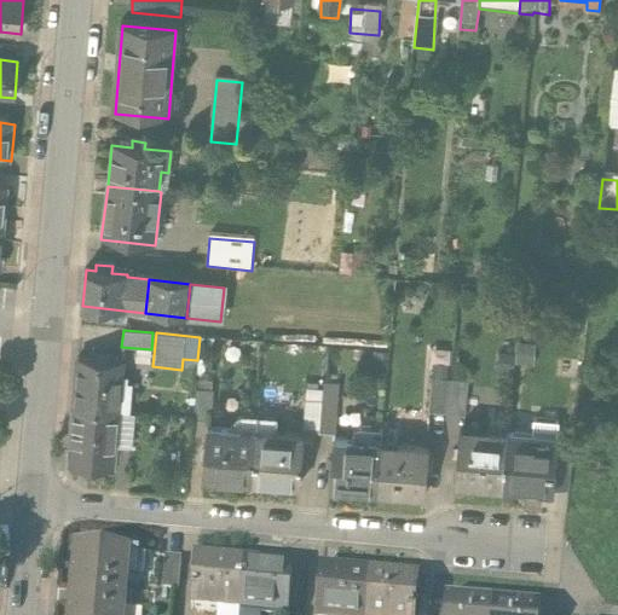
[(533,369),(535,347),(517,346),(515,367),(533,369)]
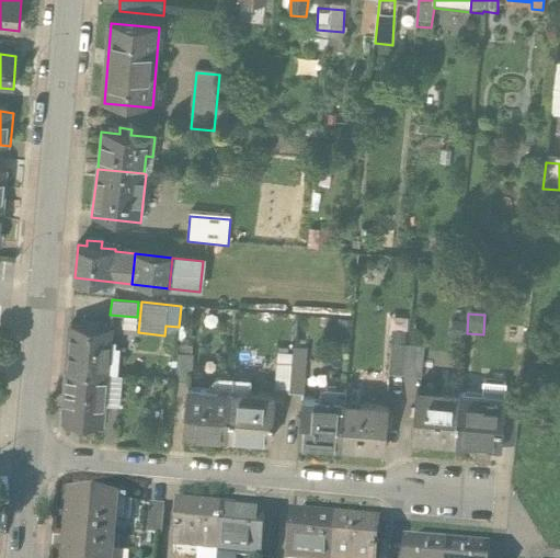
[(71,326),(67,371),(117,374),(118,348),(114,344),(109,343),(110,328),(71,326)]
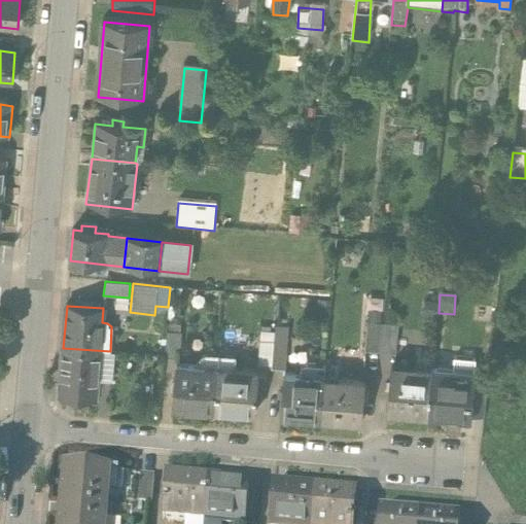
[(370,314),(369,325),(383,326),(384,315),(370,314)]
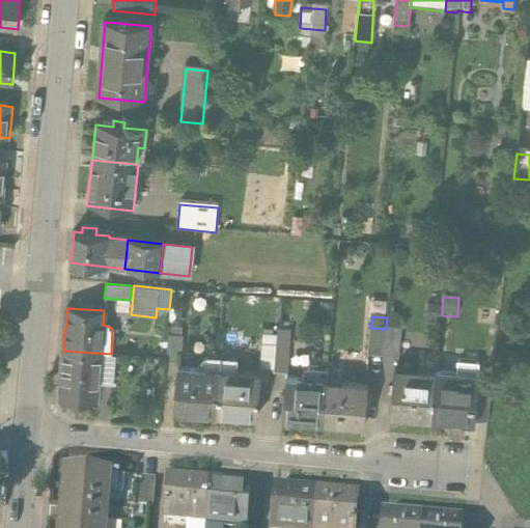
[(402,331),(386,329),(371,328),(368,356),(400,358),(402,331)]
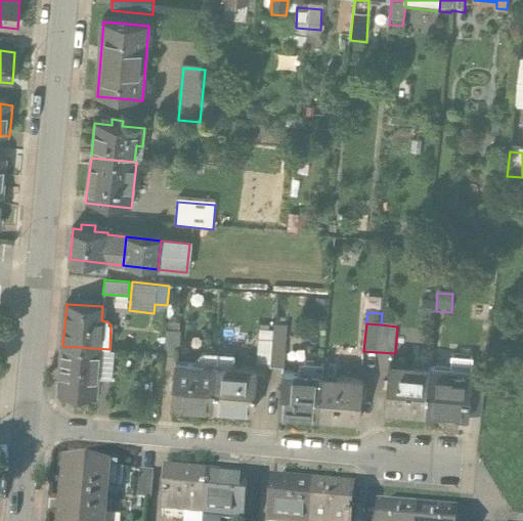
[(257,365),(269,366),(271,345),(271,343),(259,342),(257,365)]
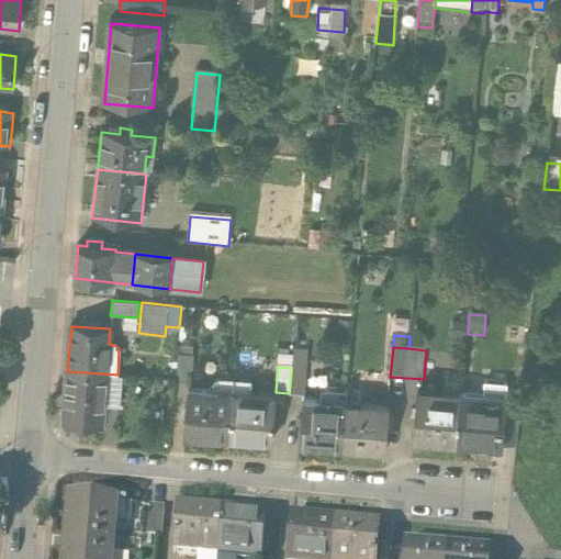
[(305,371),(291,370),(289,393),(289,397),(303,398),(305,371)]
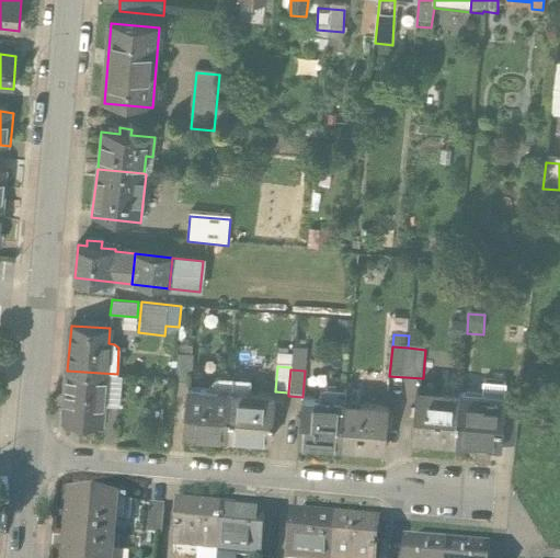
[(120,375),(117,374),(67,371),(63,422),(81,423),(82,421),(102,423),(103,406),(117,407),(120,375)]
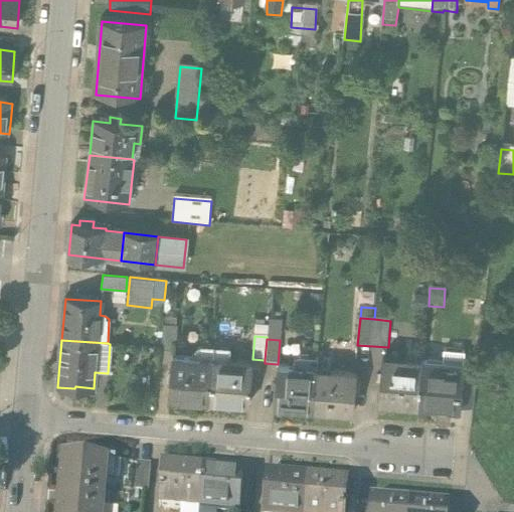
[(167,397),(208,401),(212,349),(199,348),(195,350),(193,353),(192,359),(172,357),(167,397)]
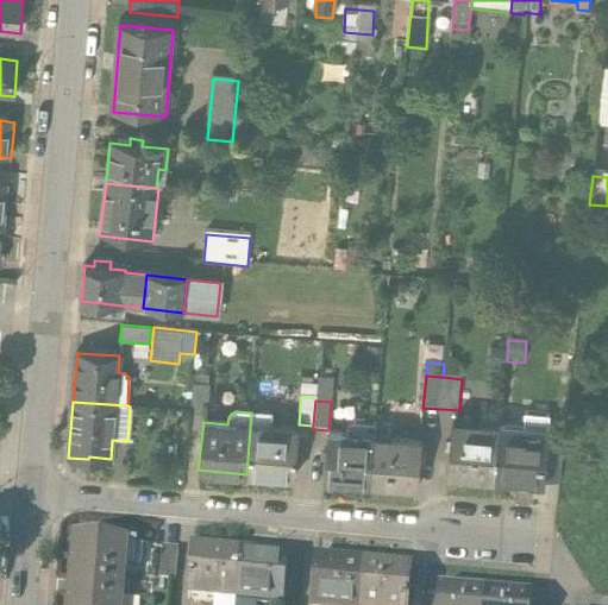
[(271,415),(251,413),(246,474),(294,478),(299,432),(270,428),(271,415)]
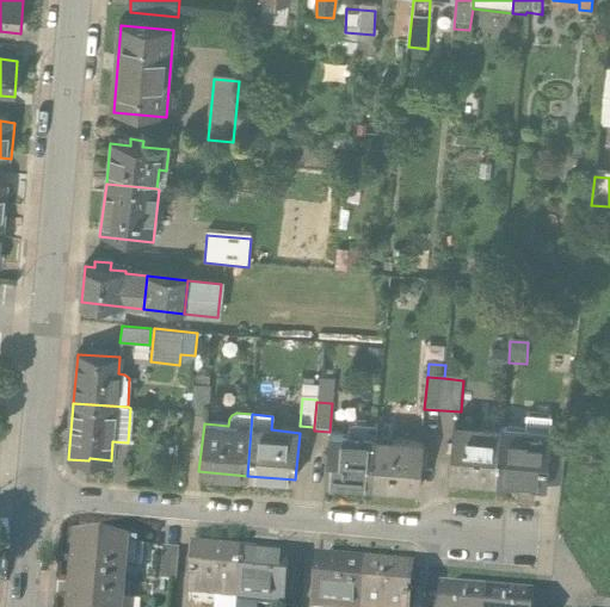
[(325,483),(371,487),(376,441),(376,427),(356,425),(350,429),(349,439),(330,438),(325,483)]
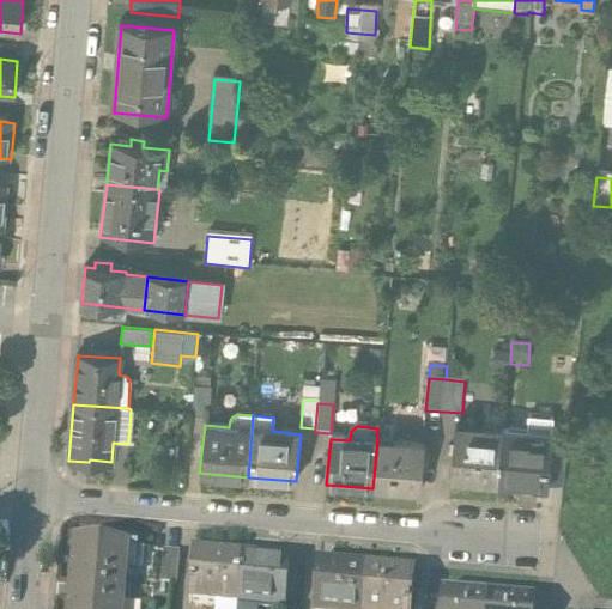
[(452,481),(501,485),(504,432),(484,431),(483,436),(455,433),(452,481)]
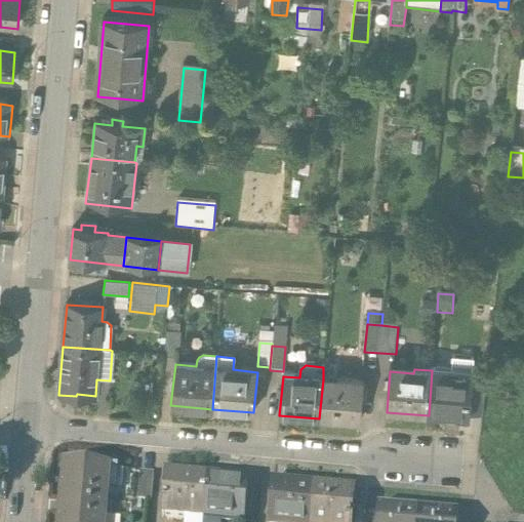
[(457,372),(432,370),(429,415),(442,416),(446,422),(446,428),(448,431),(457,431),(460,428),(461,417),(469,418),(470,417),(472,380),(456,379),(457,372)]
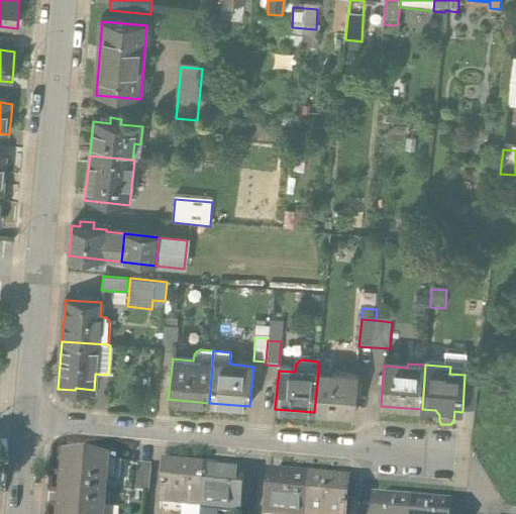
[(359,378),(318,374),(314,412),(356,416),(359,378)]
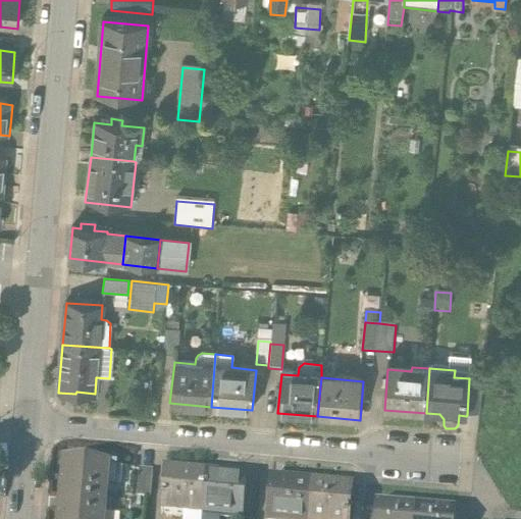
[(483,379),(469,378),(467,415),(480,416),(483,379)]
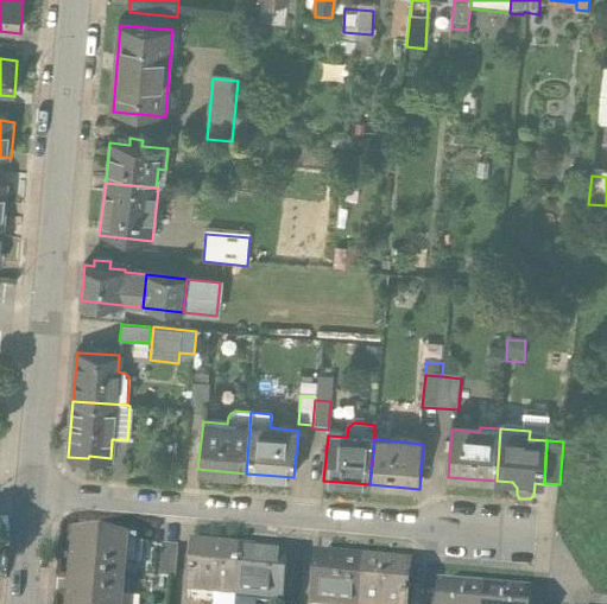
[(124,603),(126,571),(143,572),(144,551),(138,551),(138,548),(75,544),(69,603),(124,603)]
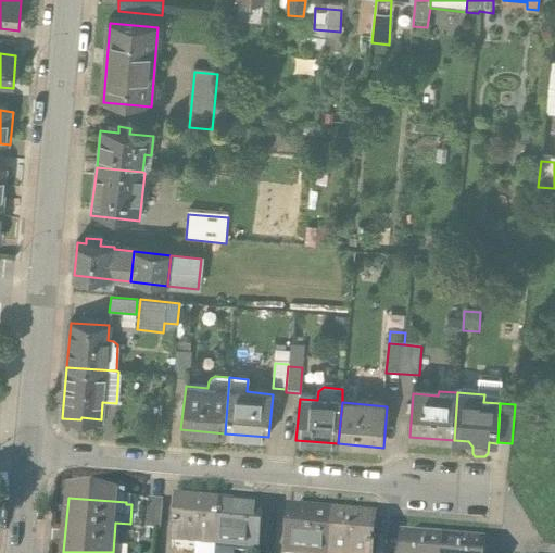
[(162,506),(149,505),(147,531),(160,532),(162,506)]
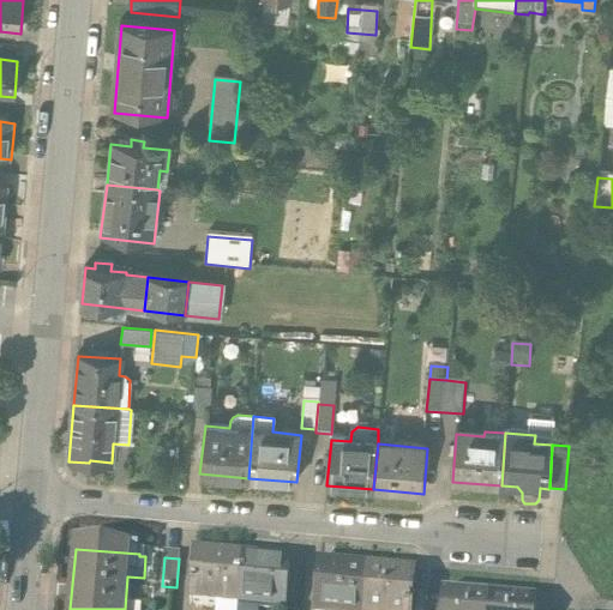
[(192,609),(236,609),(241,563),(206,561),(206,563),(196,562),(192,609)]
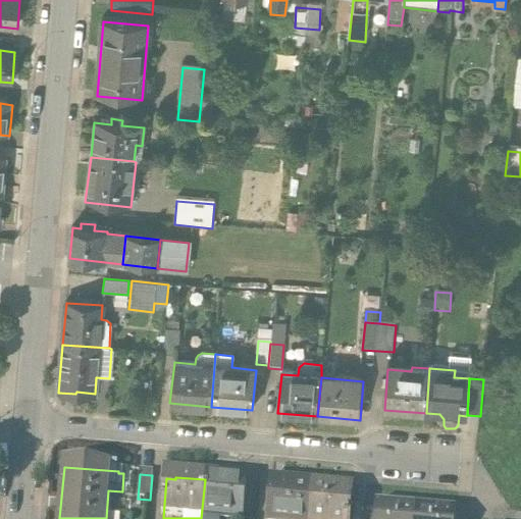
[(244,518),(248,483),(205,479),(201,518),(244,518)]
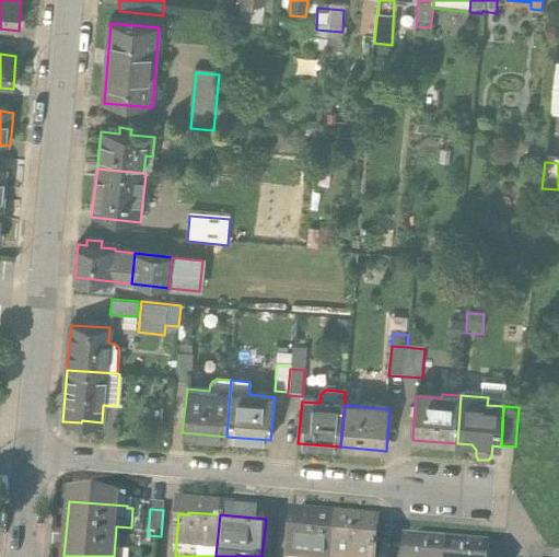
[(330,556),(335,525),(291,522),(287,556),(330,556)]
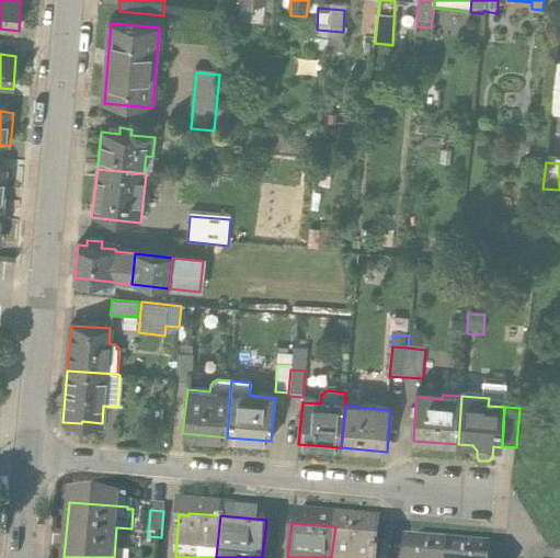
[(377,557),(380,531),(335,526),(331,557),(377,557)]
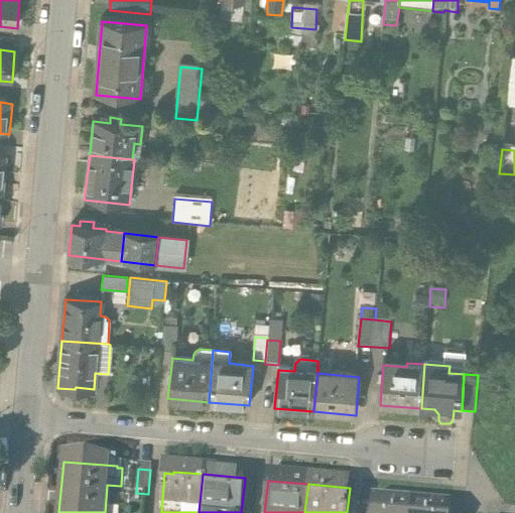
[(411,512),(412,507),(393,505),(393,503),(373,501),(371,512),(411,512)]
